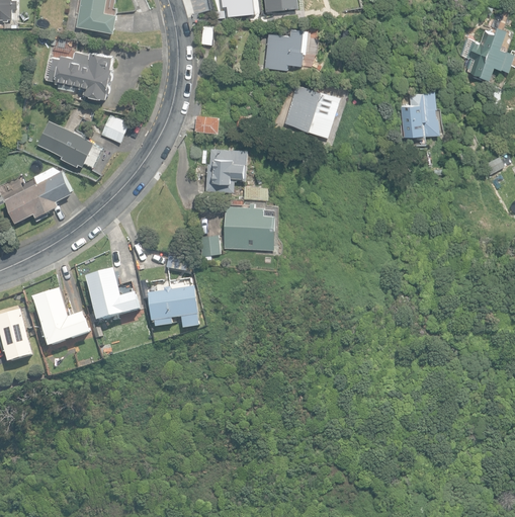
[(0,20),(2,20),(2,21),(6,21),(6,20),(11,20),(11,9),(16,9),(16,1),(11,1),(11,0),(0,0),(0,20)]
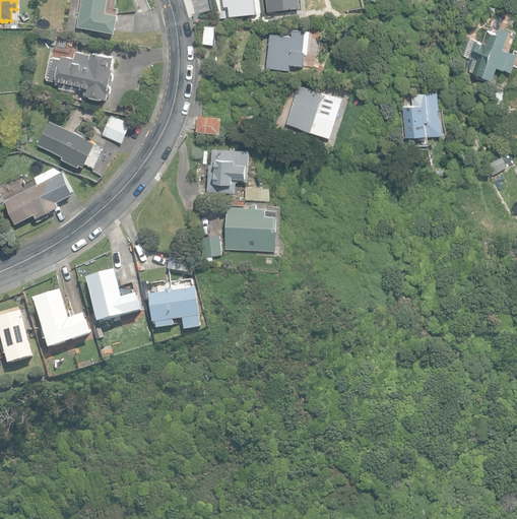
[(79,0),(76,27),(114,34),(117,15),(105,13),(106,0),(79,0)]
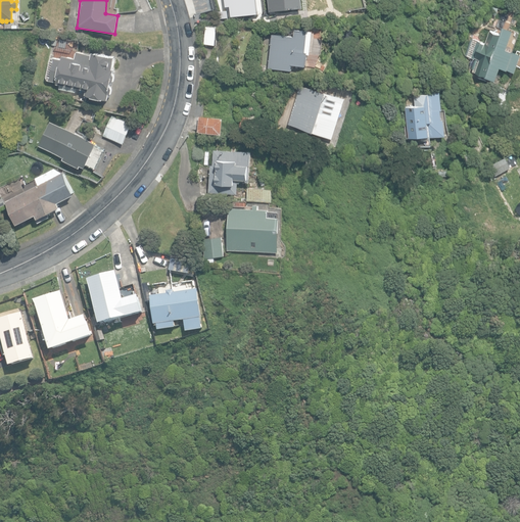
[(266,0),(267,12),(300,9),(298,0),(266,0)]
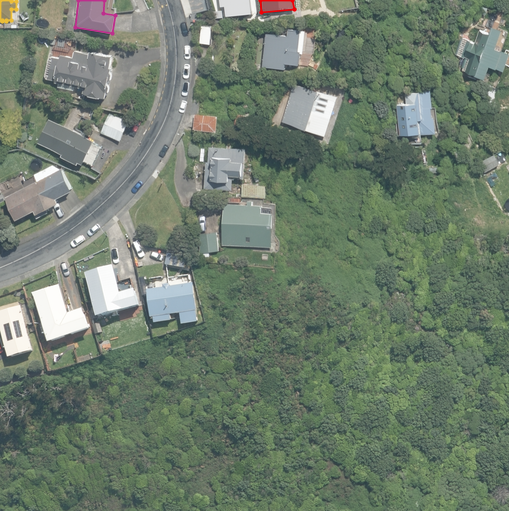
[(198,43),(209,44),(211,26),(200,25),(198,43)]
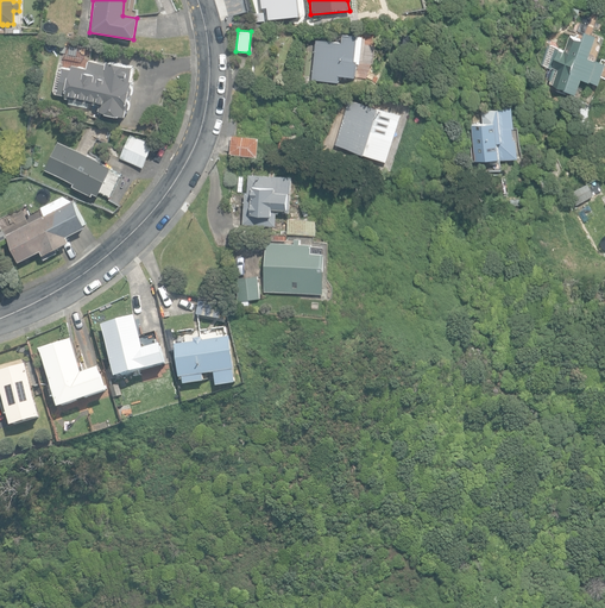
[(314,41),(308,80),(335,83),(336,76),(351,79),(353,63),(358,64),(361,37),(342,35),(340,44),(314,41)]
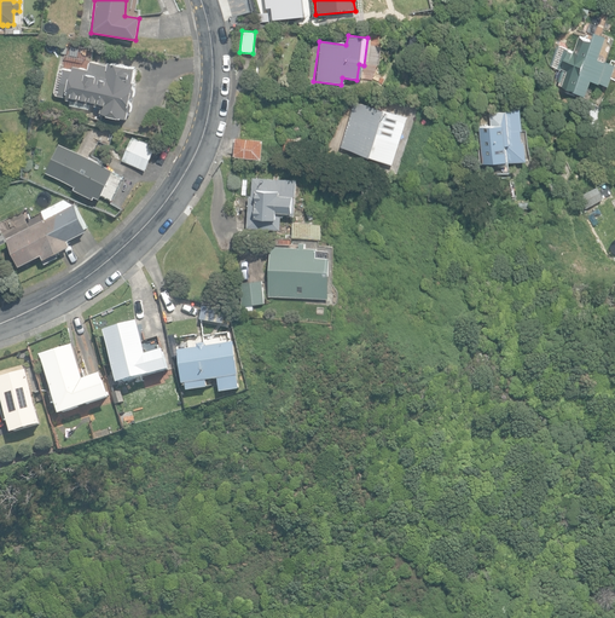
[(558,86),(581,94),(599,45),(576,36),(572,51),(566,48),(558,69),(564,71),(558,86)]
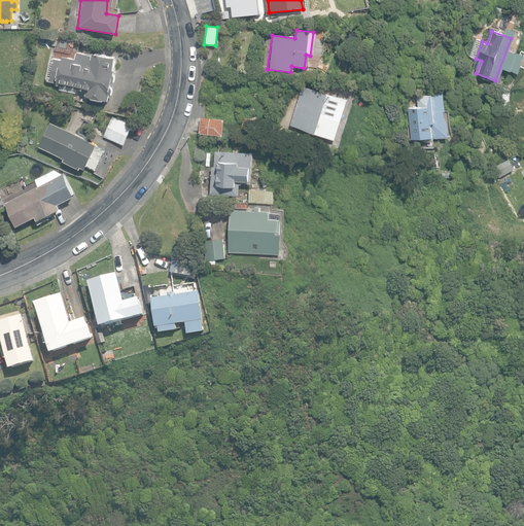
[(85,96),(109,101),(114,70),(113,70),(115,58),(92,53),(91,56),(75,53),(74,60),(61,57),(61,61),(53,59),(48,61),(44,78),(47,82),(55,83),(55,85),(85,92),(85,96)]
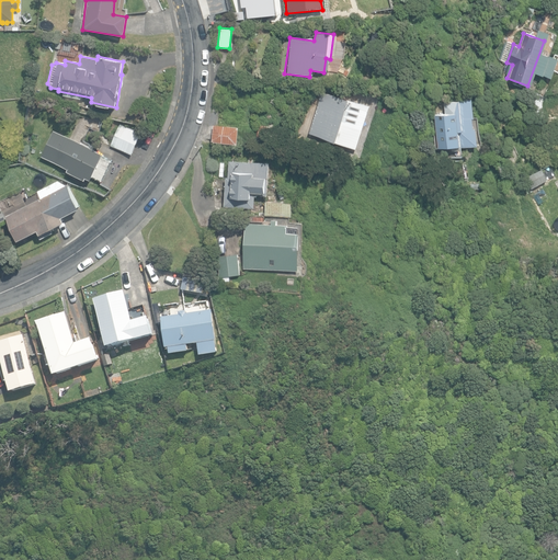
[(366,83),(368,78),(360,75),(357,81),(366,83)]
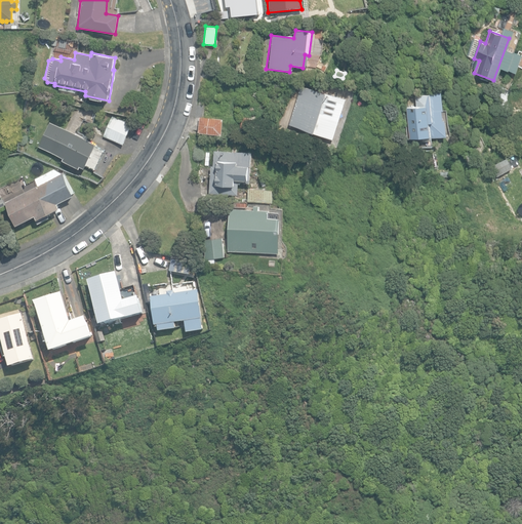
[(298,85),(286,126),(332,139),(345,98),(298,85)]
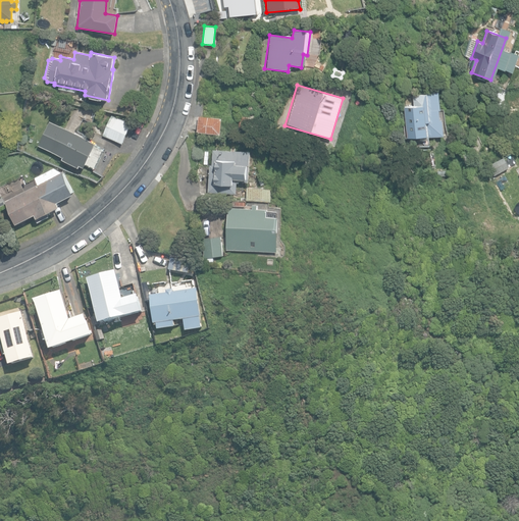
[(402,119),(403,139),(428,136),(427,115),(429,115),(427,94),(412,95),(413,105),(403,106),(405,119),(402,119)]
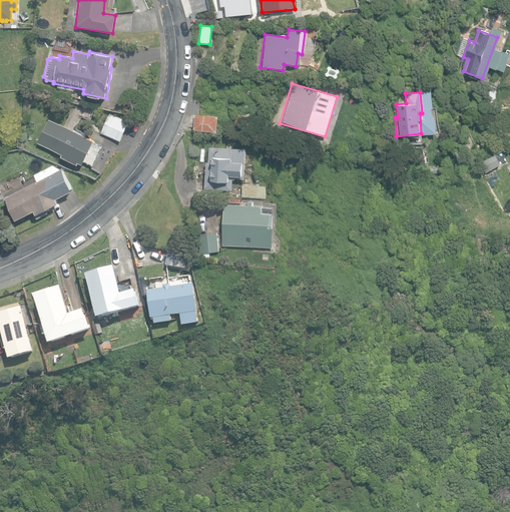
[(100,133),(119,141),(126,122),(107,114),(100,133)]
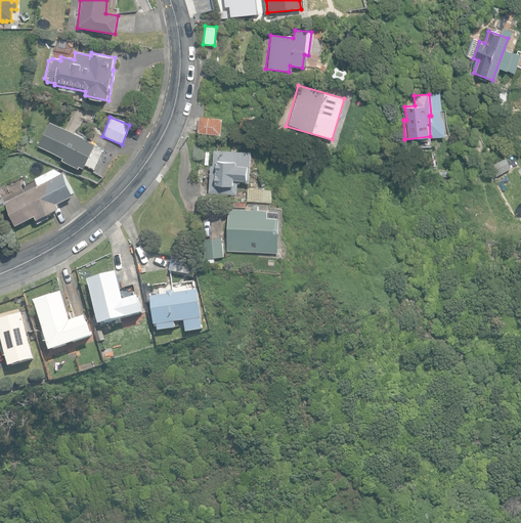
[(197,133),(221,135),(222,119),(198,117),(197,133)]
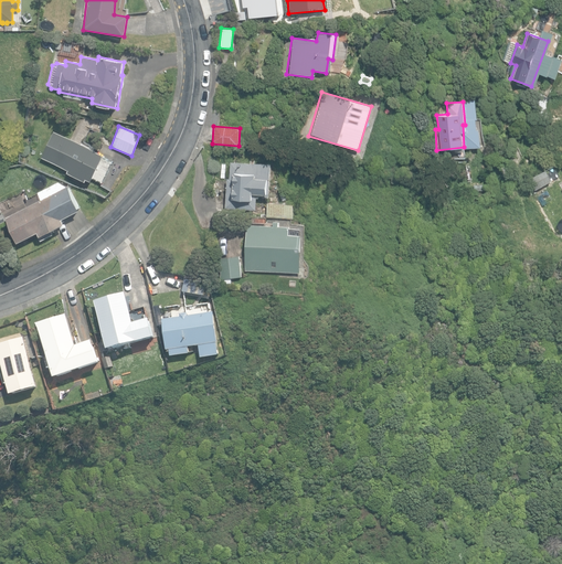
[(256,140),(271,141),(272,127),(257,126),(256,140)]
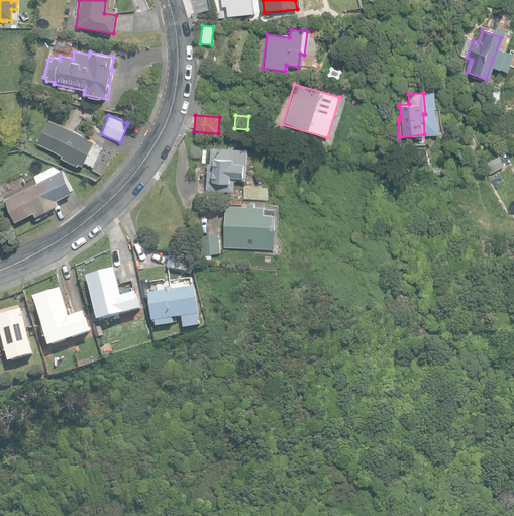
[(61,159),(77,167),(79,164),(83,167),(94,142),(47,120),(36,144),(62,157),(61,159)]
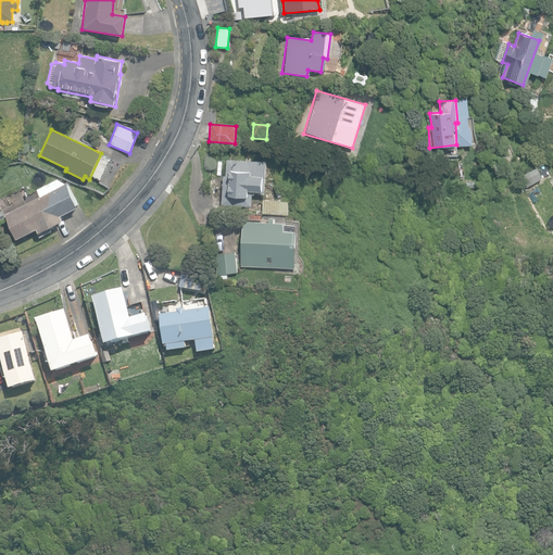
[(221,205),(250,206),(251,193),(263,194),(265,162),(225,160),(224,176),(223,176),(221,205)]
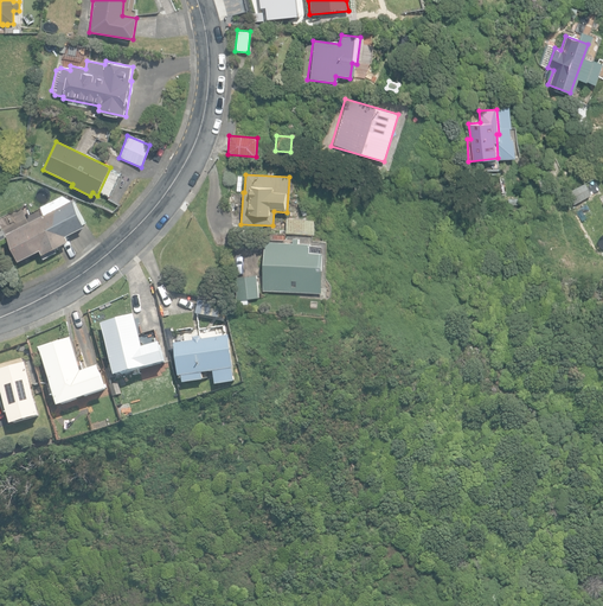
[(565,193),(571,205),(589,196),(583,184),(565,193)]
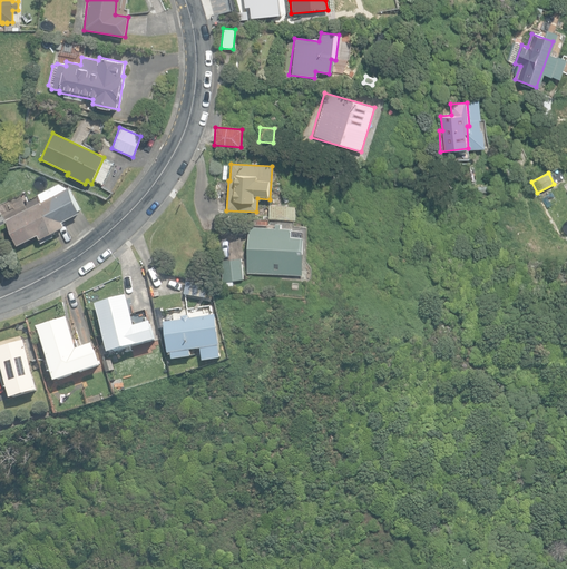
[(5,221),(17,245),(38,235),(39,238),(64,226),(50,197),(5,221)]
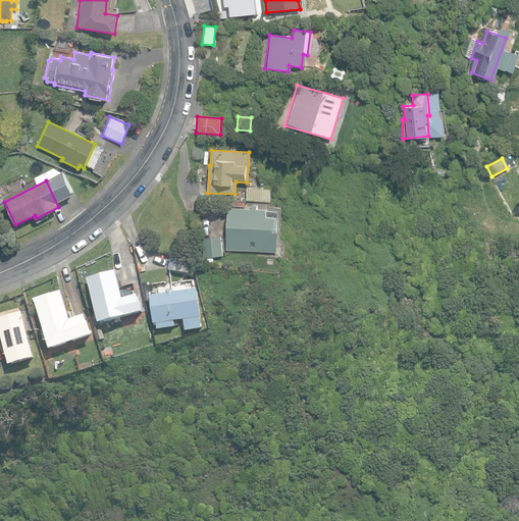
[(246,189),(245,201),(269,202),(270,190),(246,189)]
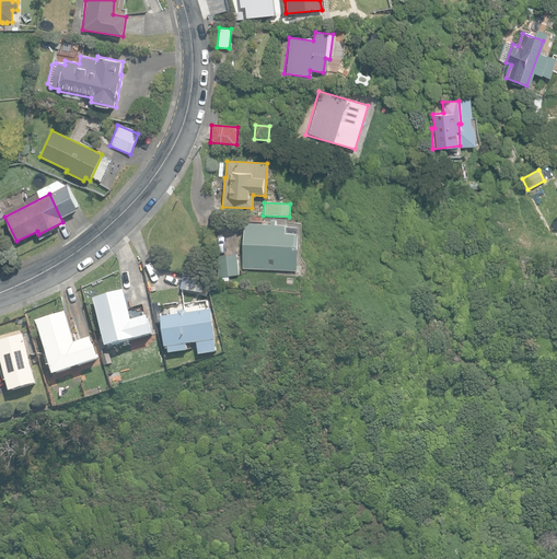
[(241,269),(296,271),(298,233),(296,233),(296,228),(283,226),(283,225),(274,225),(274,221),(268,221),(268,225),(243,224),(244,235),(242,236),(242,241),(243,242),(243,247),(242,248),(242,253),(242,254),(241,269)]
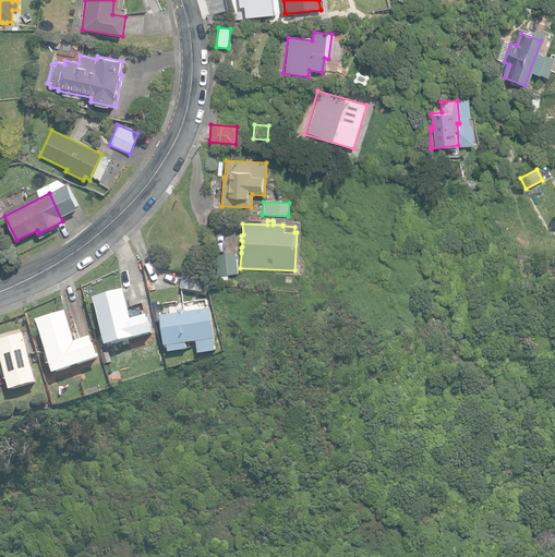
[(237,274),(233,253),(213,255),(216,277),(220,276),(221,282),(227,281),(226,275),(237,274)]
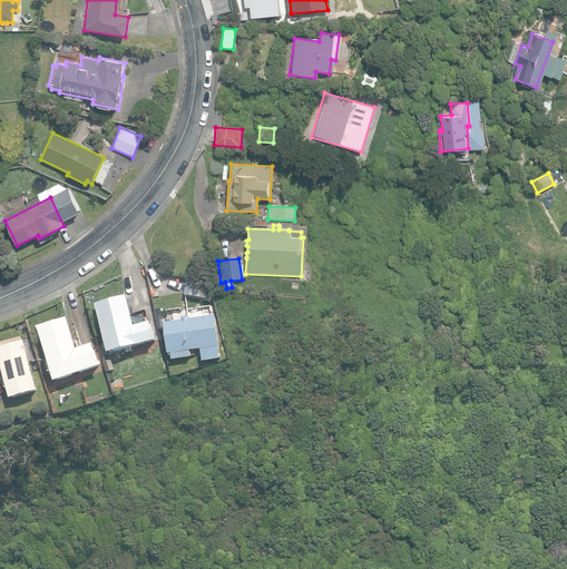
[(182,296),(203,300),(204,297),(206,297),(207,291),(205,290),(206,287),(184,283),(182,296)]
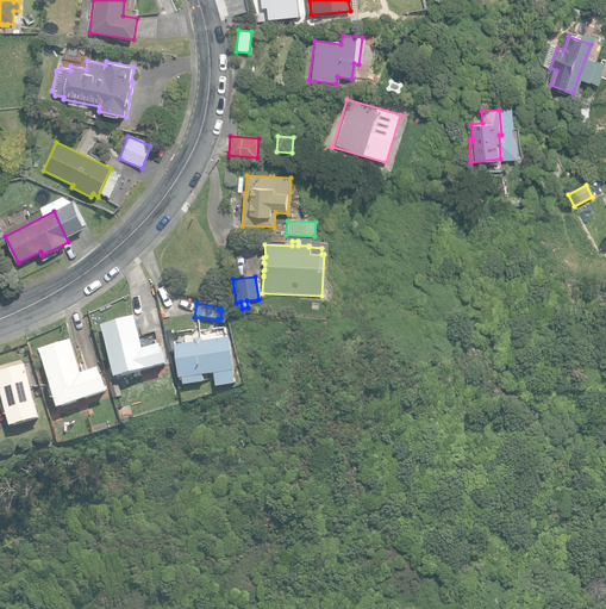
[(99,327),(114,380),(164,366),(158,346),(142,350),(132,317),(99,327)]
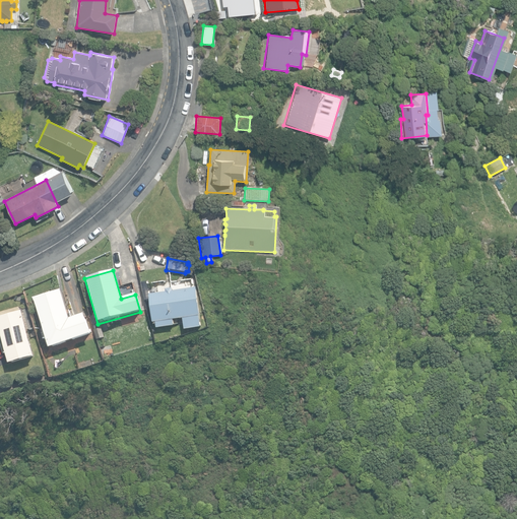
[(181,320),(182,330),(199,328),(195,290),(171,293),(170,288),(163,289),(163,293),(147,295),(150,324),(153,323),(154,329),(172,327),(171,321),(181,320)]
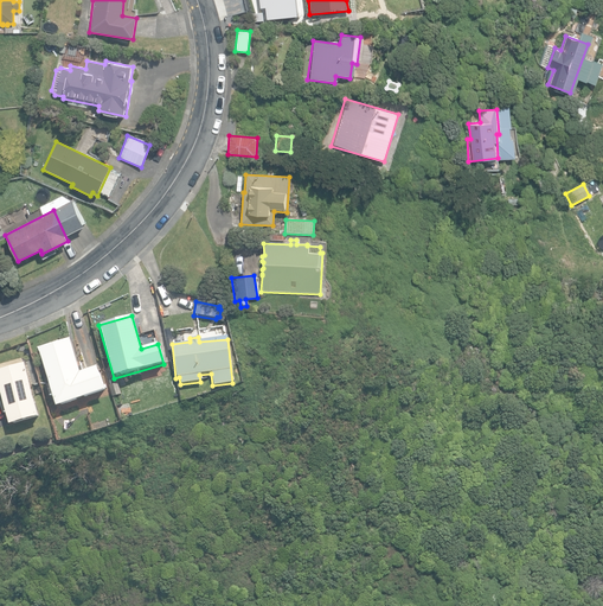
[(53,397),(57,408),(104,393),(97,369),(83,374),(82,369),(78,369),(69,339),(38,350),(51,390),(49,391),(51,399),(53,397)]
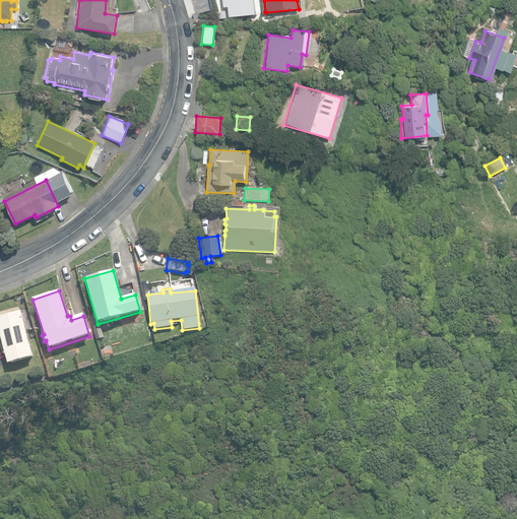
[(0,336),(8,365),(31,358),(19,312),(0,317),(0,336)]
